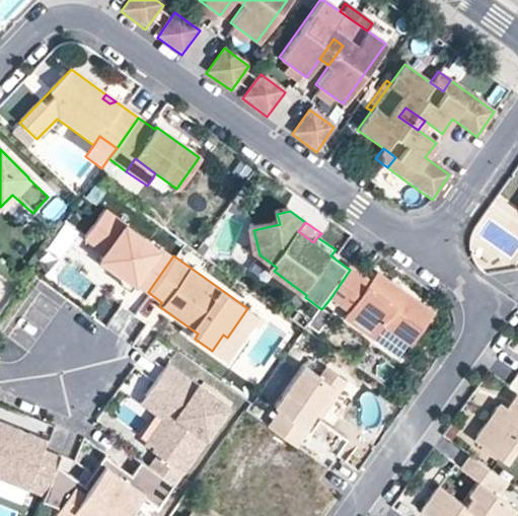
[(373,282),(352,267),(350,270),(330,298),(352,312),(347,319),(376,340),(385,326),(414,347),(437,313),(401,289),(395,296),(388,291),(394,284),(380,273),(373,282)]
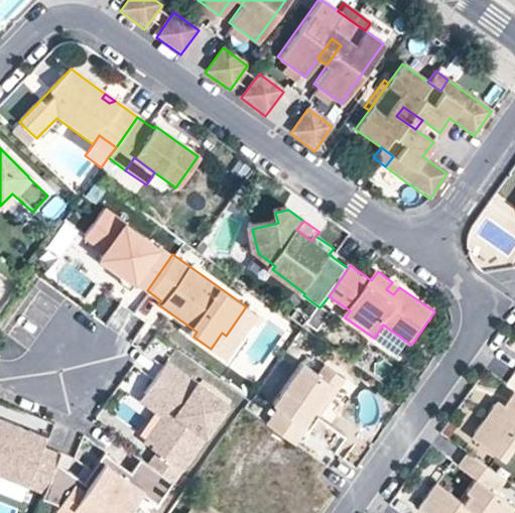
[(393,294),(399,287),(392,282),(386,289),(393,294)]
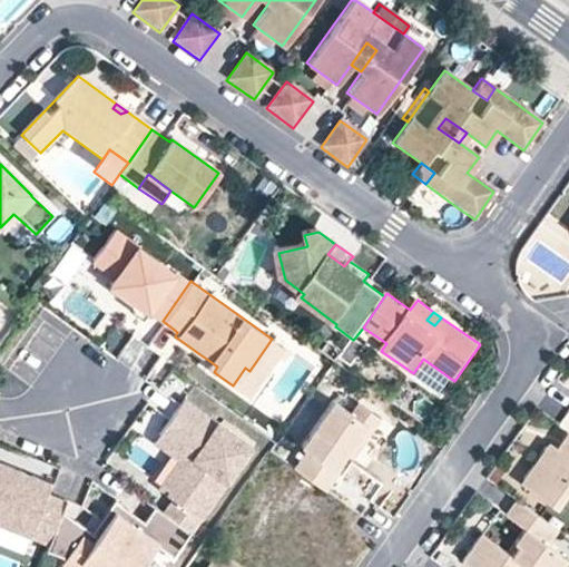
[(258,378),(282,346),(272,339),(249,371),(258,378)]
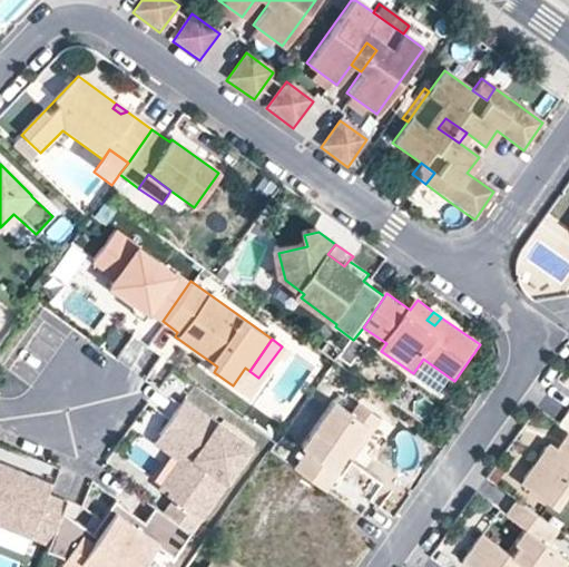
[(353,368),(366,346),(354,339),(353,340),(341,359),(353,368)]
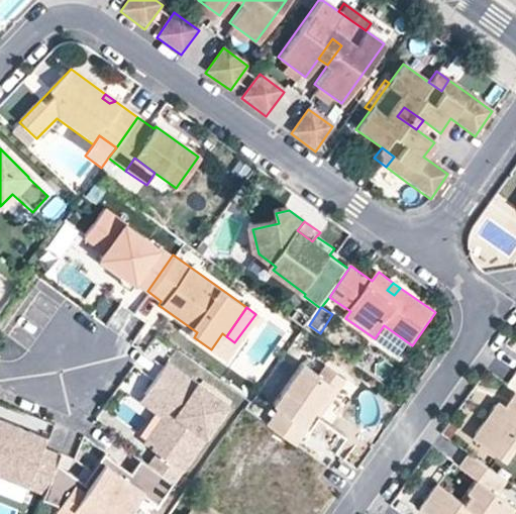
[(197,332),(189,327),(185,331),(194,337),(197,332)]
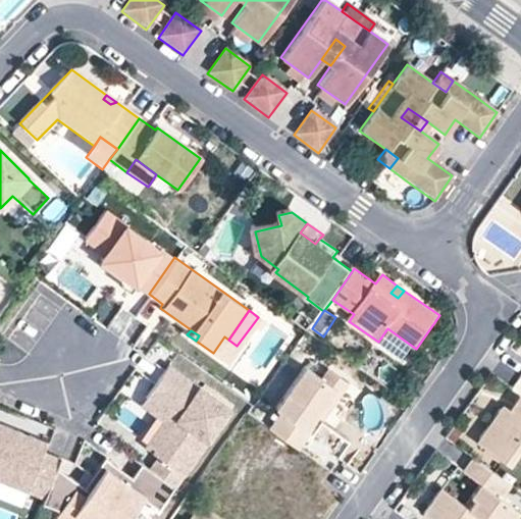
[(225,362),(237,346),(228,340),(224,336),(213,353),(225,362)]
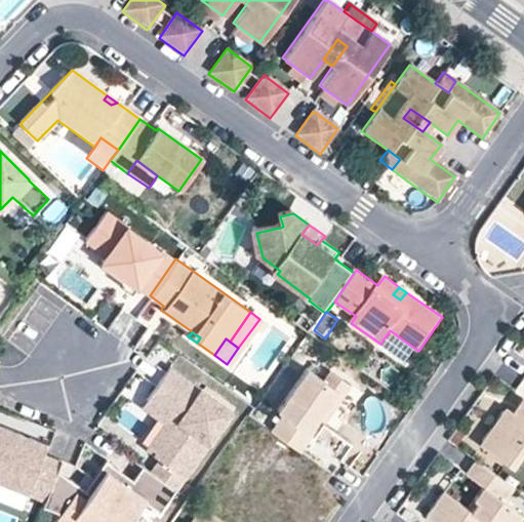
[(179,492),(235,413),(173,369),(150,403),(178,424),(187,429),(182,435),(174,430),(173,431),(157,453),(155,456),(161,460),(153,473),(179,492)]
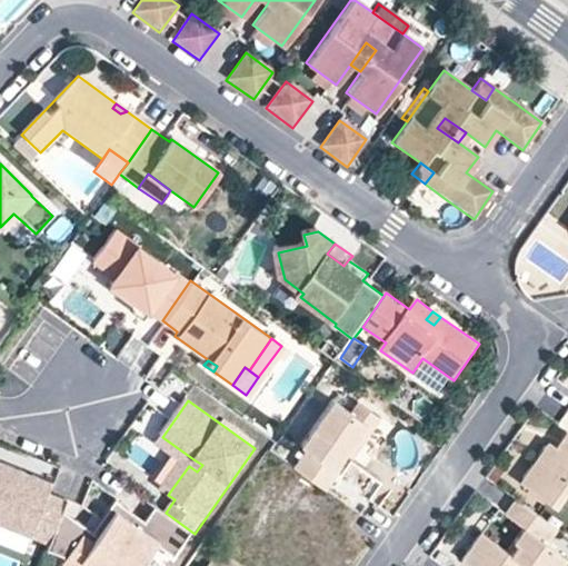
[(309,452),(297,470),(328,493),(342,473),(338,470),(348,455),(356,444),(362,448),(376,430),(354,415),(336,403),(304,447),(309,452)]
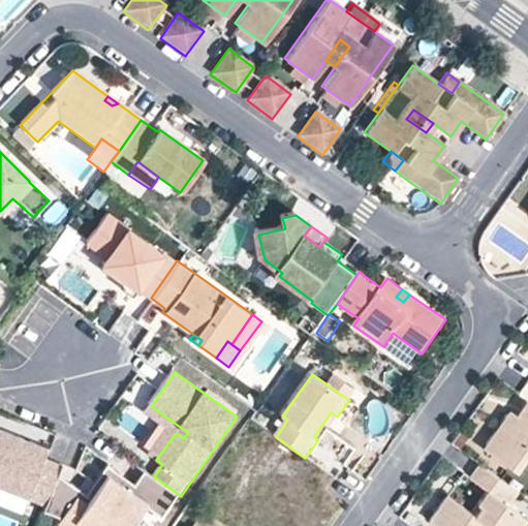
[(335,375),(329,385),(349,400),(356,391),(335,375)]
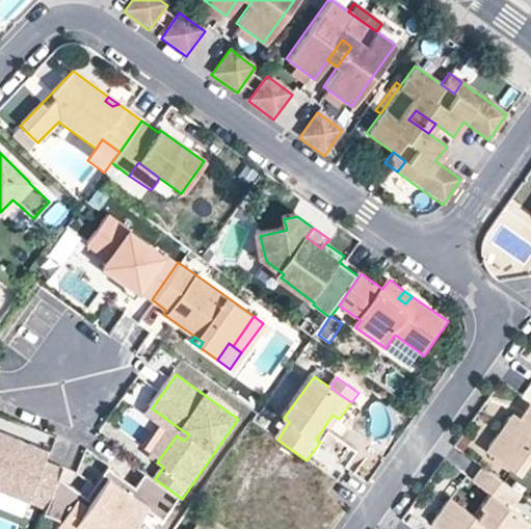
[(530,429),(530,406),(528,405),(518,420),(530,429)]
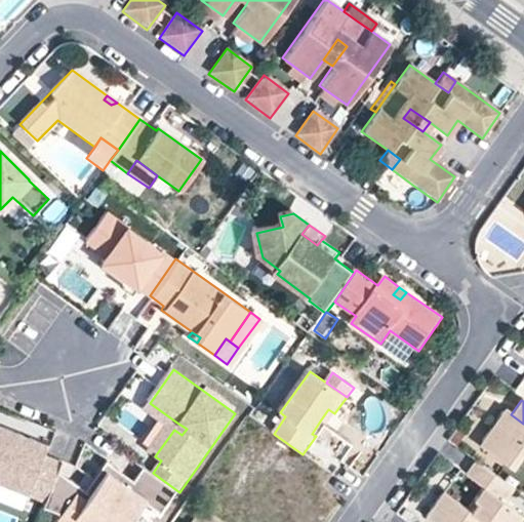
[(174,430),(178,424),(150,403),(145,410),(166,425),(173,431),(174,430)]
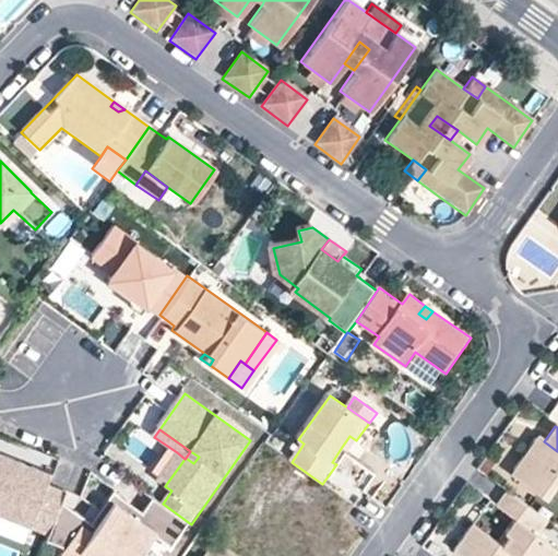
[(349,436),(342,447),(348,452),(356,440),(349,436)]
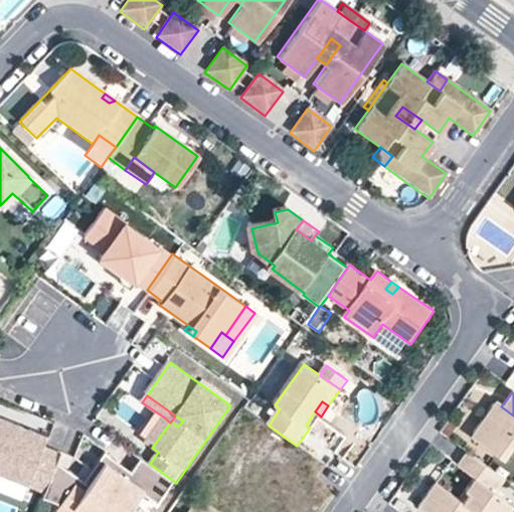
[(513,415),(501,406),(499,405),(491,405),(472,434),(473,441),(501,461),(511,446),(513,448),(513,415)]
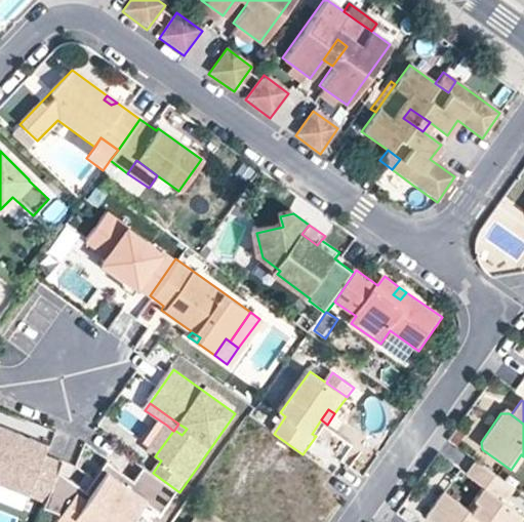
[(182,435),(187,429),(178,424),(174,430),(182,435)]
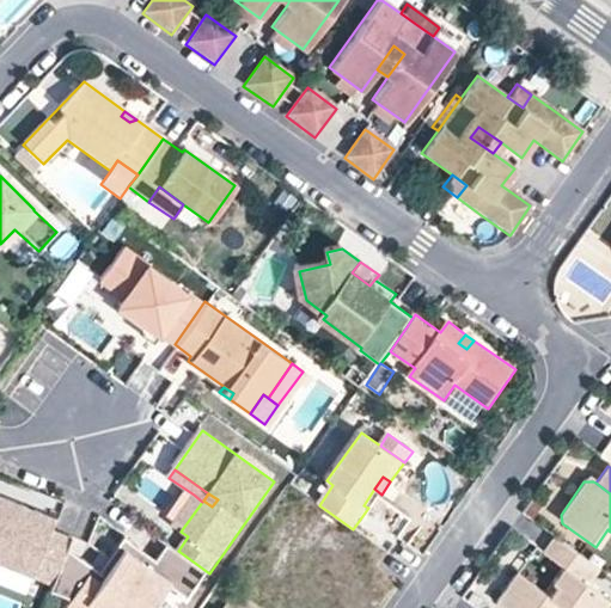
[(183,528),(202,502),(194,495),(175,522),(183,528)]
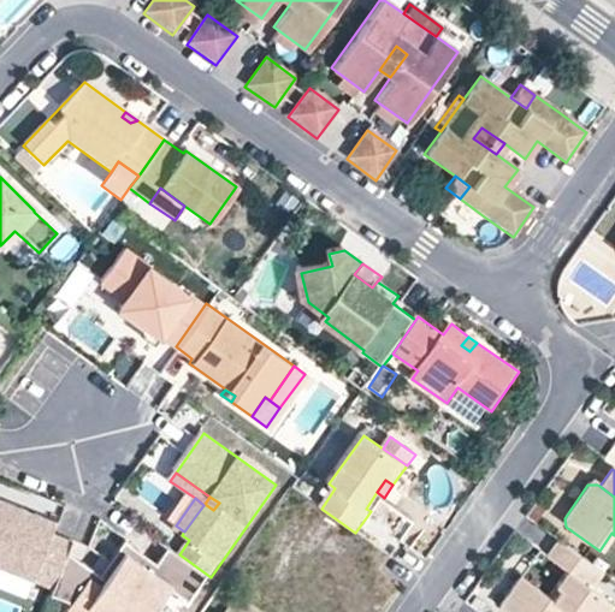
[(66,551),(70,544),(49,535),(54,524),(33,516),(30,523),(23,521),(25,514),(0,501),(0,569),(51,590),(64,556),(66,551)]
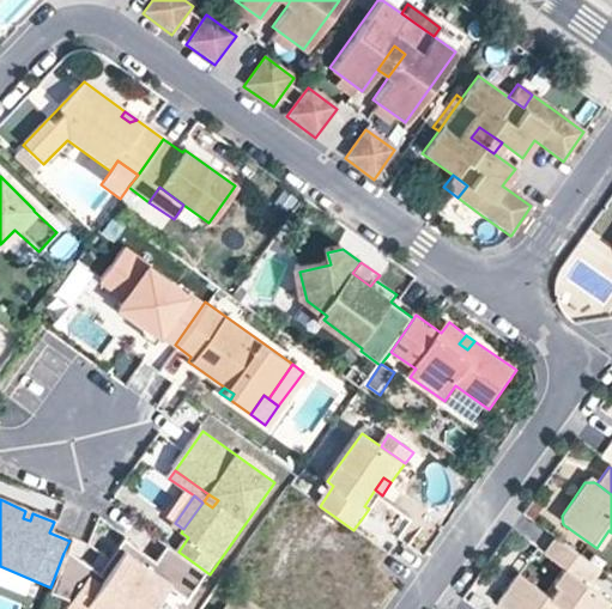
[(30,521),(32,513),(25,511),(23,518),(30,521)]
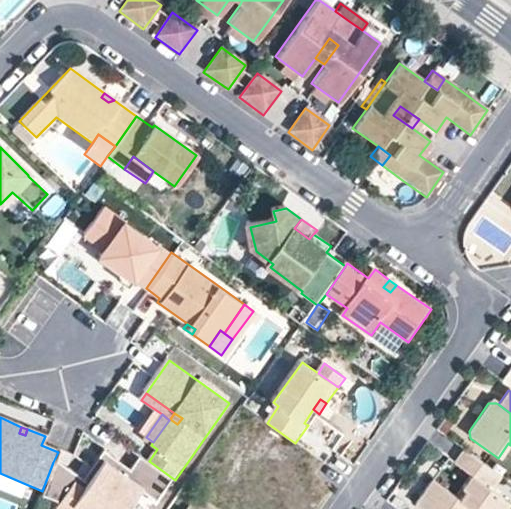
[(71,469),(53,462),(42,491),(40,496),(60,504),(57,508),(130,508),(143,491),(158,502),(175,480),(149,461),(142,456),(132,470),(128,477),(113,467),(118,460),(106,451),(101,458),(106,462),(87,488),(77,482),(81,476),(71,469)]
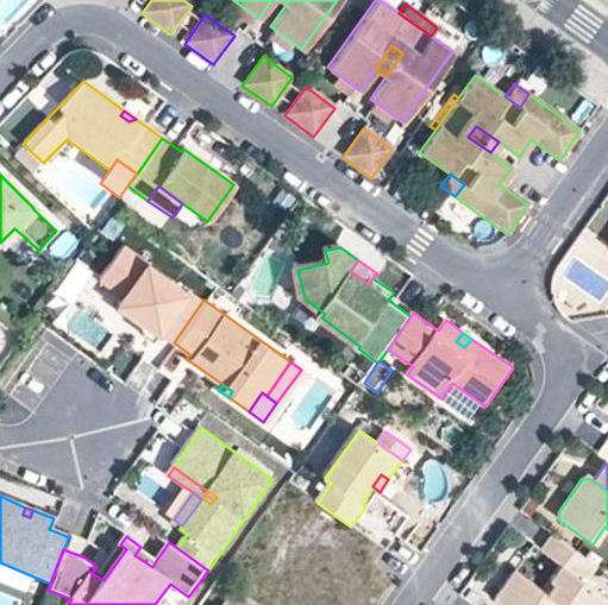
[(595,568),(550,536),(539,552),(532,546),(493,600),(499,604),(600,604),(605,599),(583,584),(595,568)]
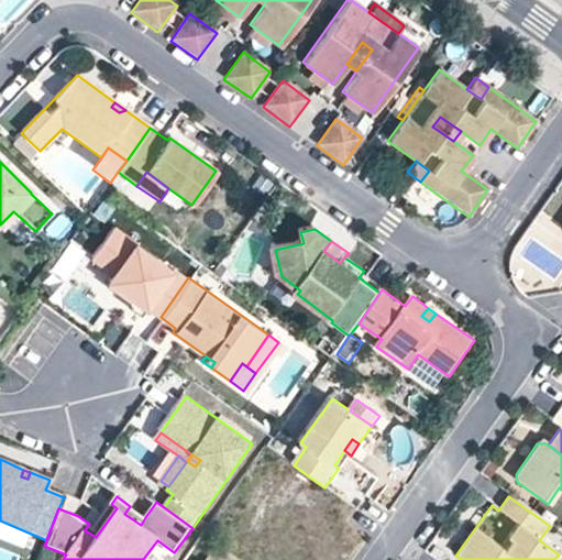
[(78,516),(61,504),(58,508),(78,516)]
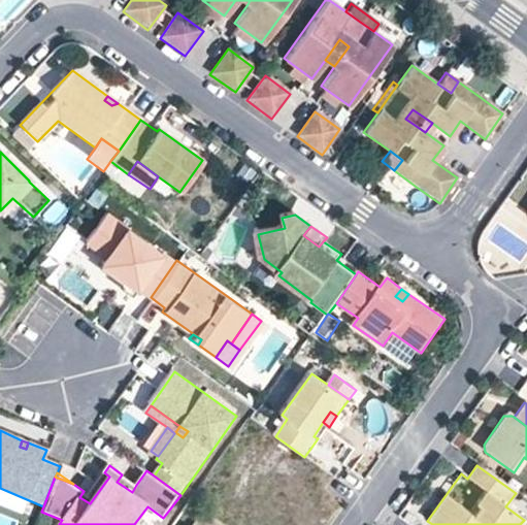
[(89,495),(84,491),(79,497),(90,503),(109,477),(104,472),(89,495)]
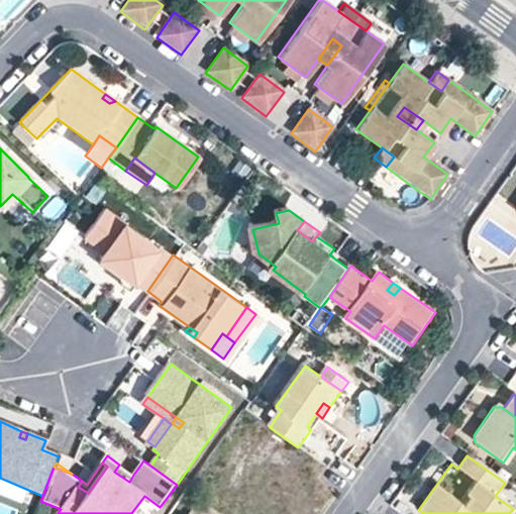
[(133,475),(119,465),(114,472),(129,482),(133,475)]
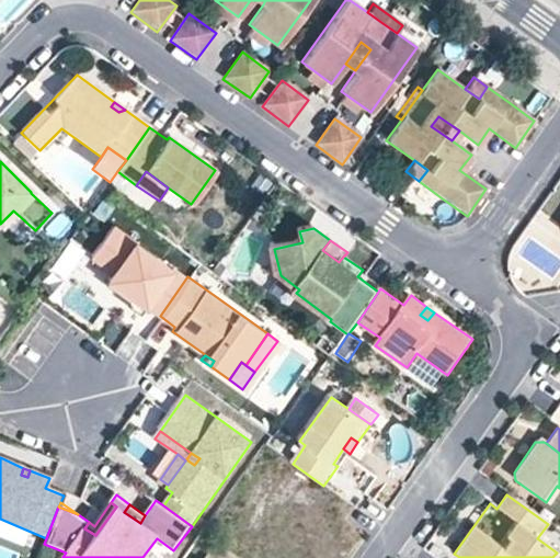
[(236,557),(219,546),(210,557),(236,557)]
